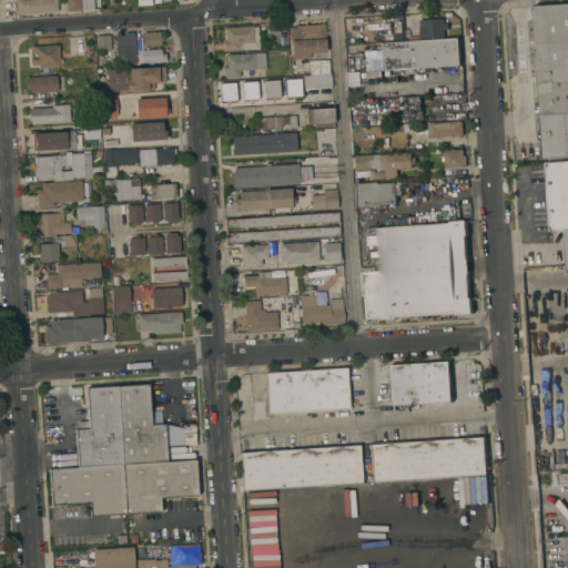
[(23,14),(23,16),(17,16),(16,0),(57,0),(58,12),(23,14)]
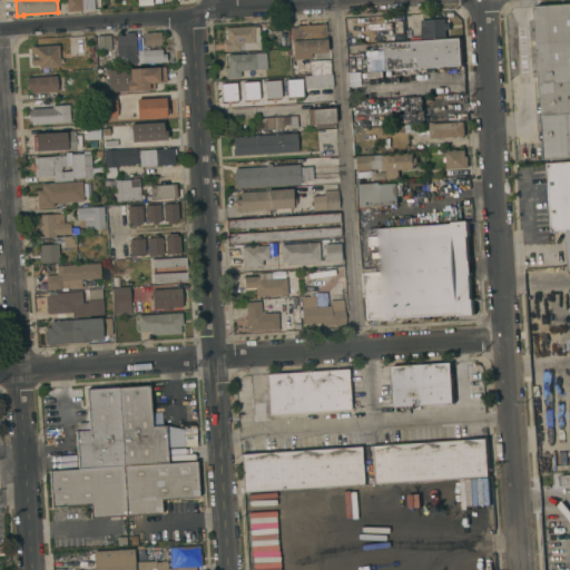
[(81,10),(81,11),(67,12),(66,0),(94,0),(94,10),(81,10)]
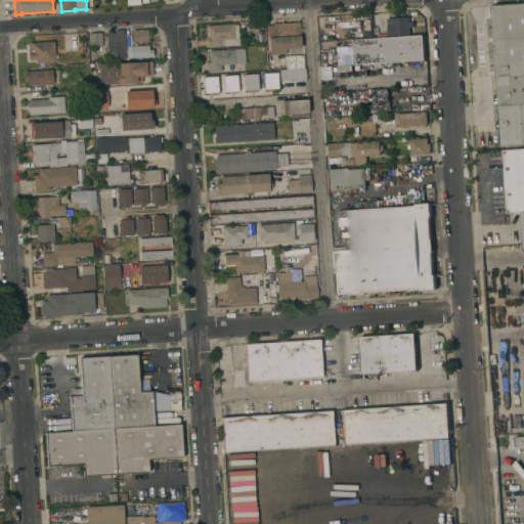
[(523,145),(501,147),(492,7),(523,5),(523,145)]
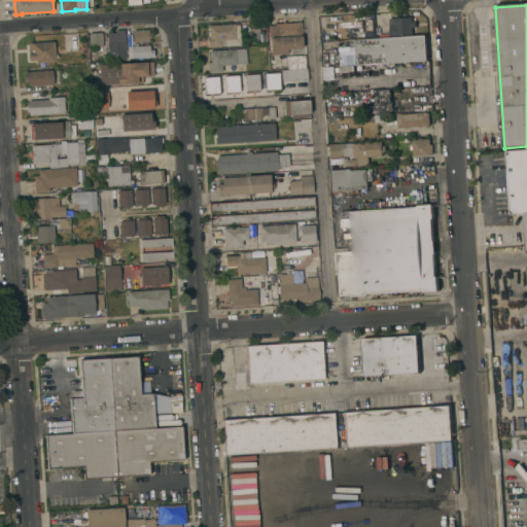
[(412,18),(412,22),(416,22),(417,28),(413,28),(413,35),(390,36),(389,19),(412,18)]
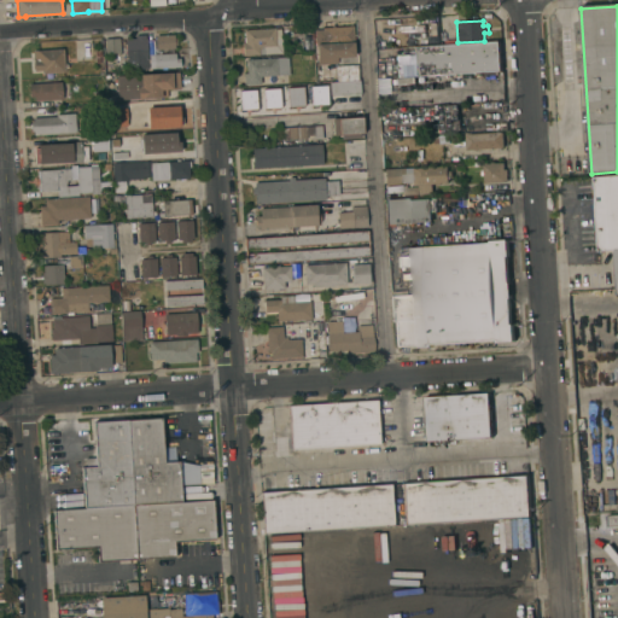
[(331,28),(331,27),(334,25),(334,28),(353,27),(354,42),(354,57),(337,58),(337,64),(318,65),(318,59),(316,59),(315,30),(322,30),(321,28),(331,28)]
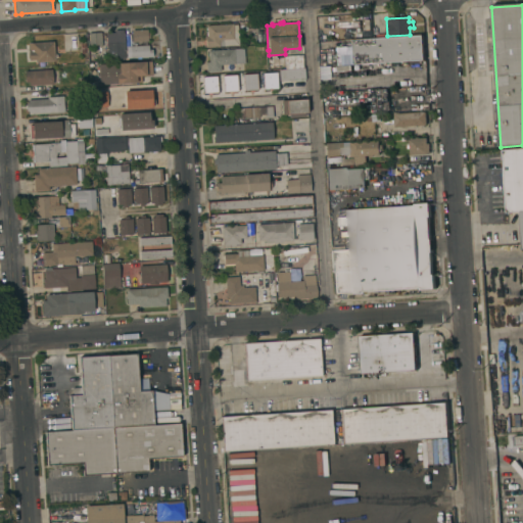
[(205,48),(204,37),(206,37),(206,26),(233,25),(237,25),(238,34),(239,45),(205,48)]
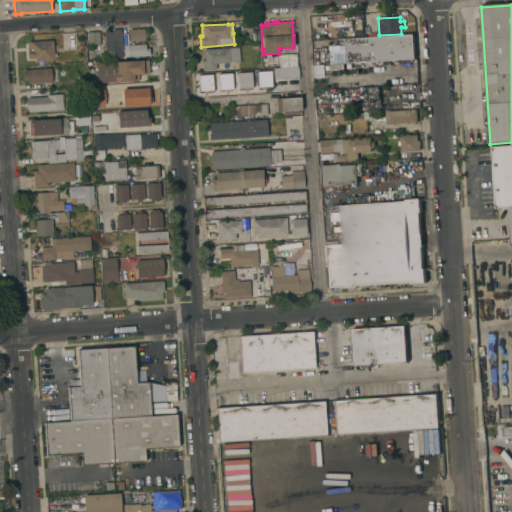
[(144,29),(145,40),(128,41),(127,34),(129,34),(128,30),(144,29)]
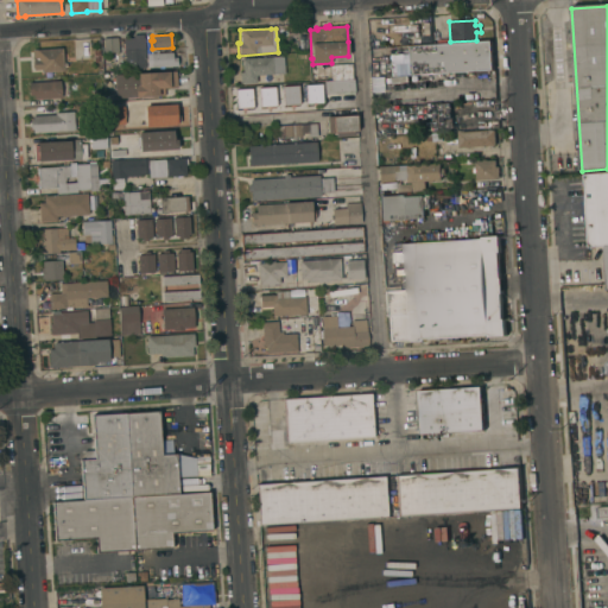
[(124,70),(122,62),(124,62),(122,39),(132,38),(132,37),(143,36),(143,38),(144,38),(146,69),(124,70)]
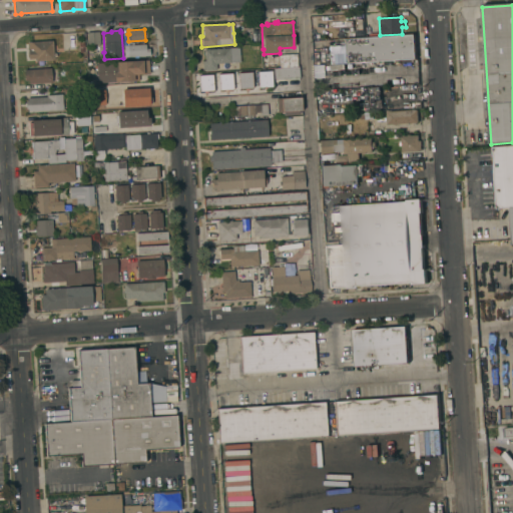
[(99,44),(87,45),(87,33),(99,32),(99,44)]
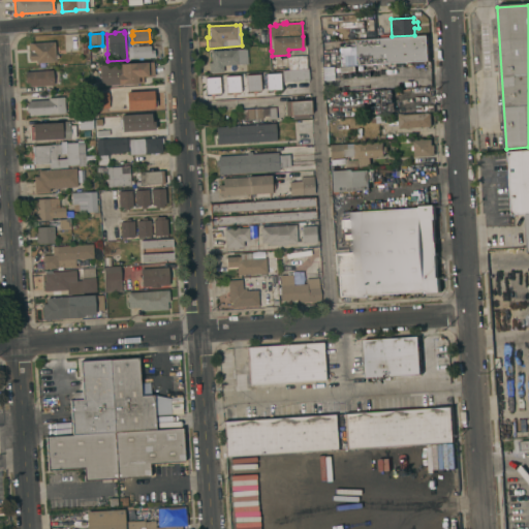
[(428,37),(430,61),(359,66),(356,41),(428,37)]
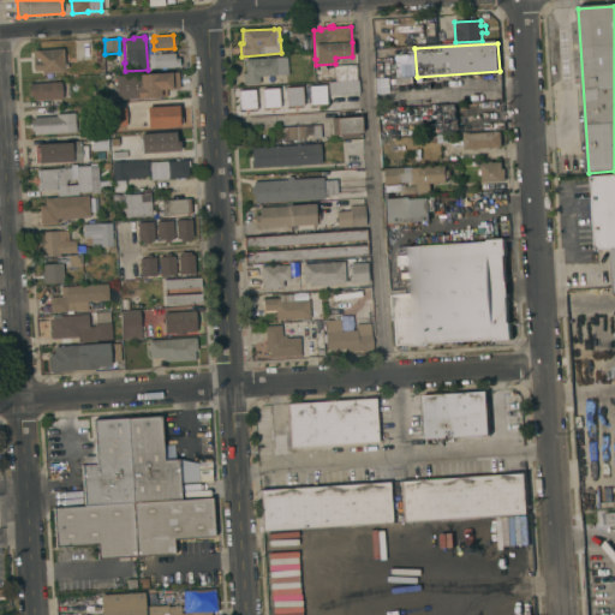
[(63,49),(64,72),(42,75),(42,71),(34,72),(33,52),(63,49)]
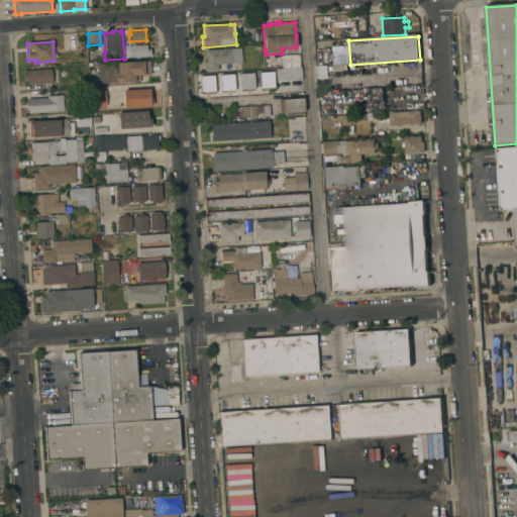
[(124,59),(124,46),(128,46),(146,45),(146,49),(150,49),(150,57),(124,59)]
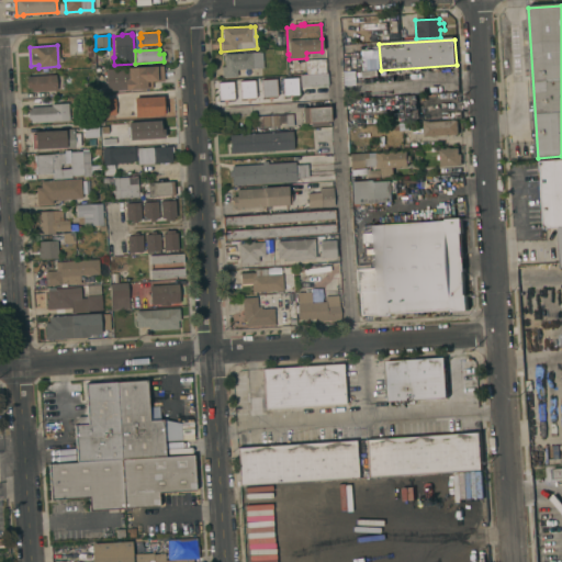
[(237,70),(237,77),(222,78),(221,67),(224,67),(223,55),(262,53),(262,69),(237,70)]
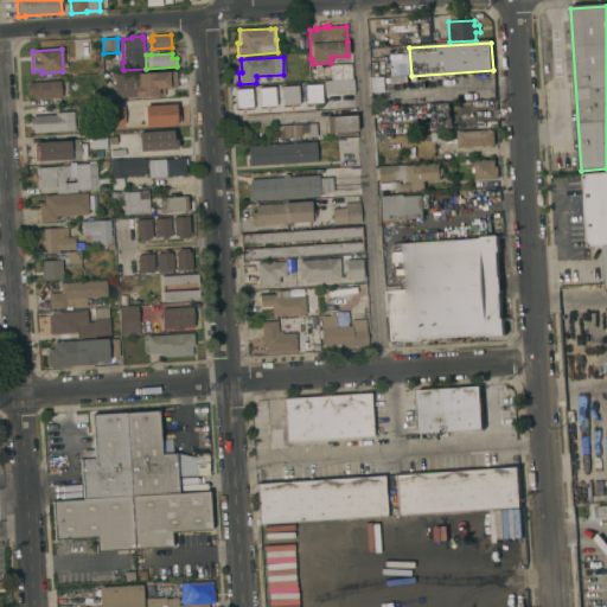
[(330,65),(351,64),(351,80),(331,81),(330,65)]
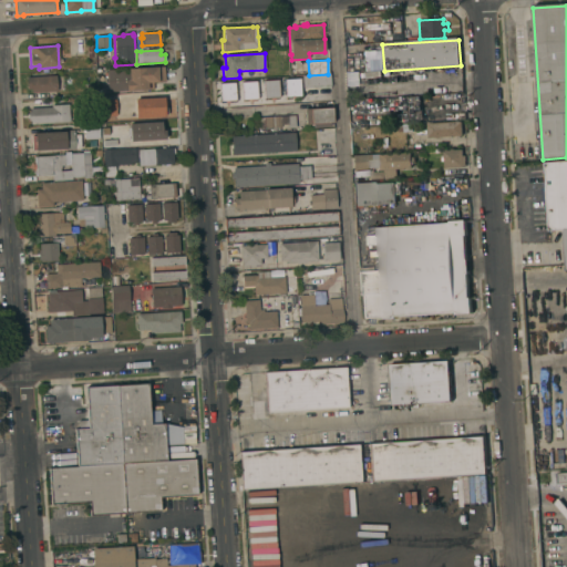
[(107,93),(106,70),(164,66),(165,82),(153,83),(153,90),(107,93)]
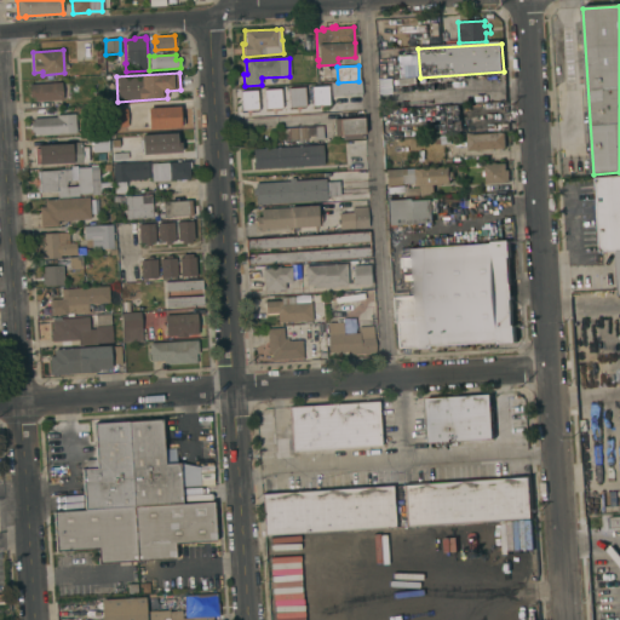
[(331,84),(361,82),(361,95),(332,97),(331,84)]
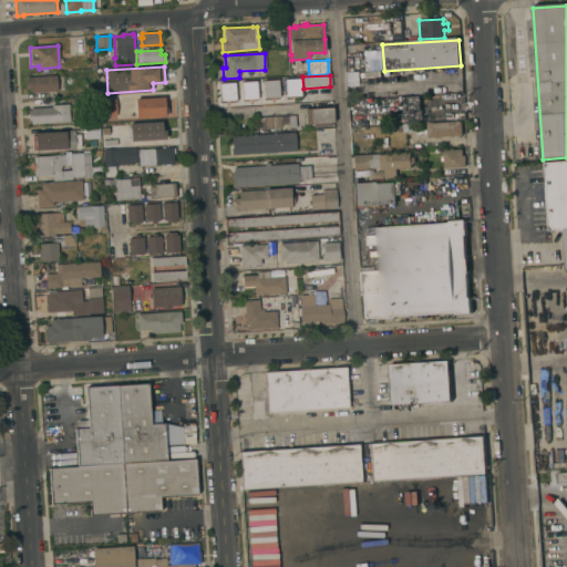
[(27,78),(57,76),(57,92),(31,93),(31,89),(27,90),(27,78)]
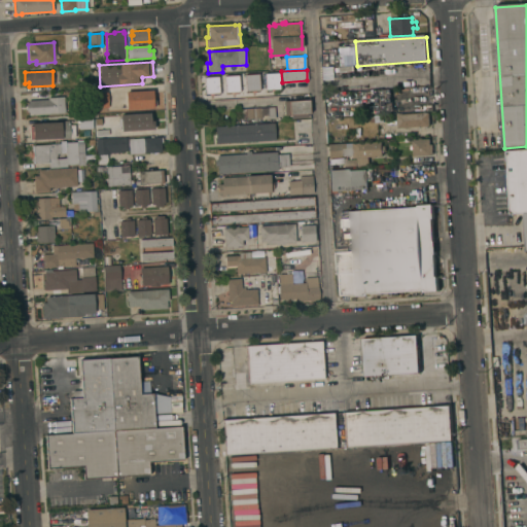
[(265,74),(279,73),(280,90),(266,91),(265,74)]
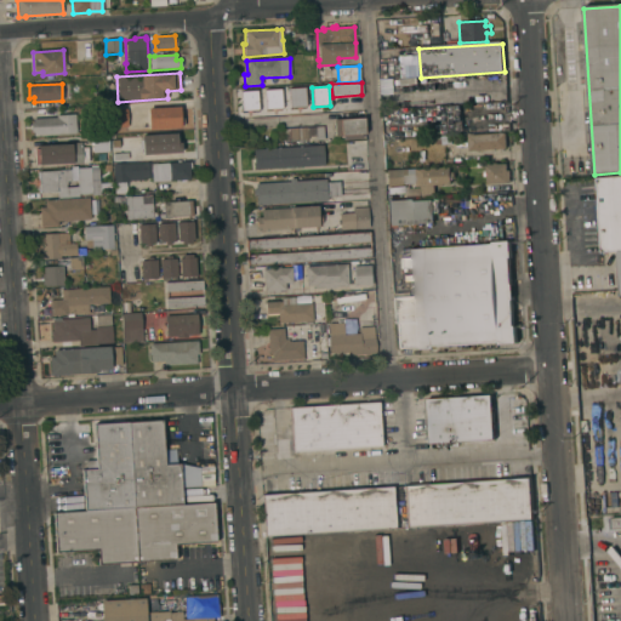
[(288,89),(305,87),(306,107),(289,108),(288,89)]
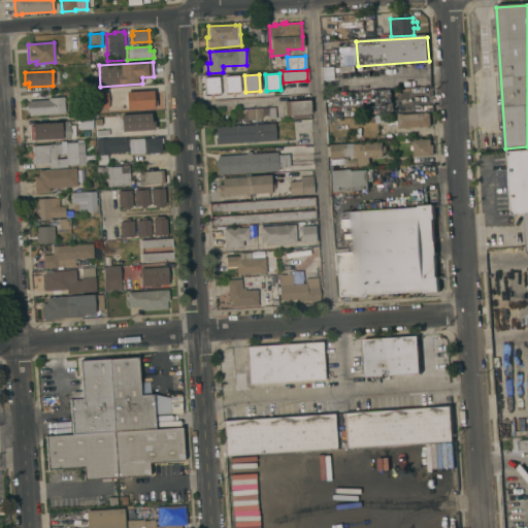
[(224,77),(238,75),(239,93),(226,94),(224,77)]
